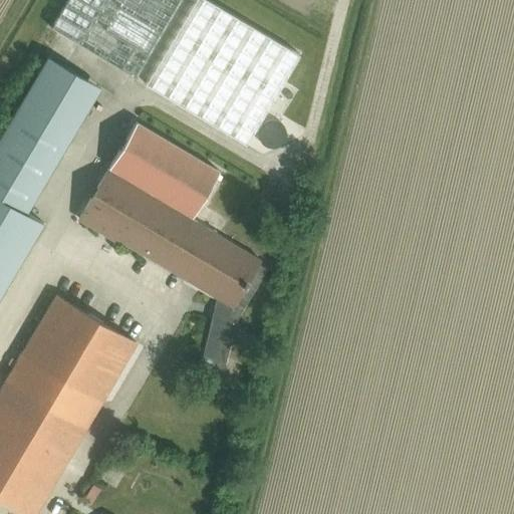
[(136,79),(183,0),(68,0),(52,29),(136,79)]
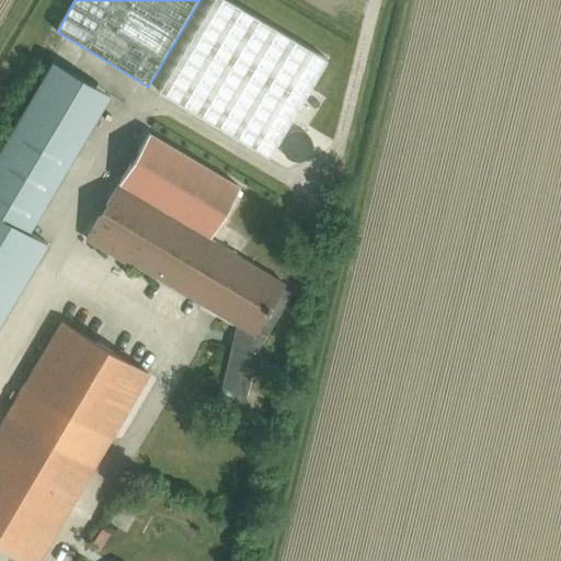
[(210,0),(157,91),(267,158),(327,59),(227,0),(210,0)]
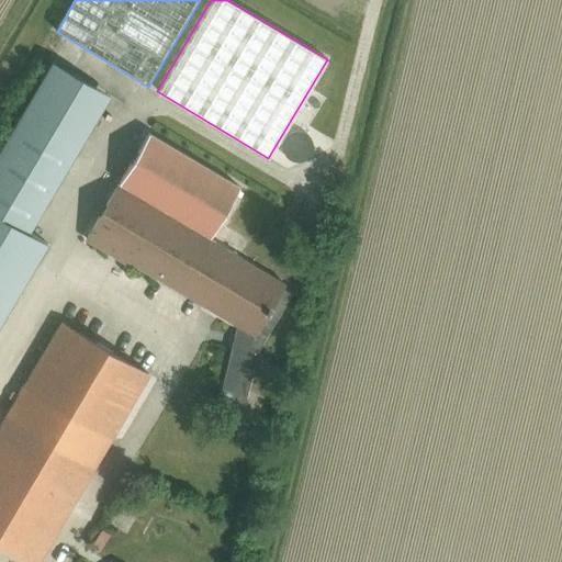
[(0,149),(0,322),(47,244),(29,232),(110,94),(53,62),(0,149)]
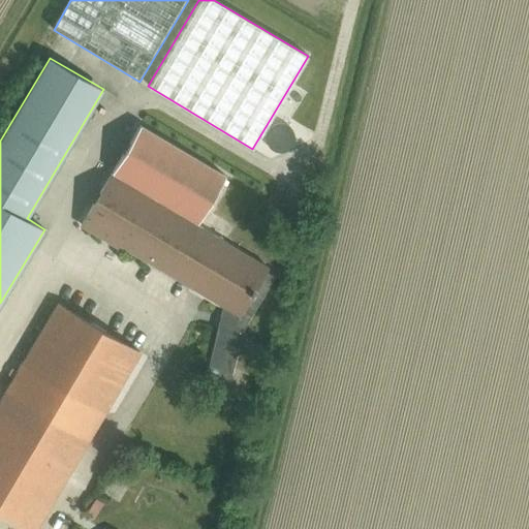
[(112,176),(197,227),(226,178),(141,127),(113,174),(114,174),(112,176)]
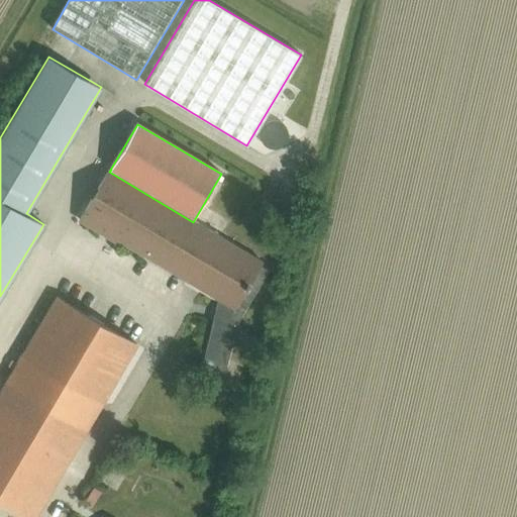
[(261,263),(193,222),(109,172),(80,221),(105,236),(106,234),(217,300),(200,371),(223,377),(236,323),(267,272),(259,267),(261,263)]
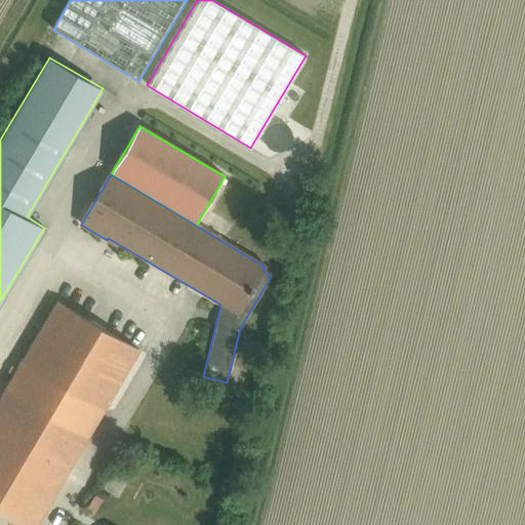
[(0,508),(28,524),(35,524),(143,354),(57,303),(0,398),(0,508)]
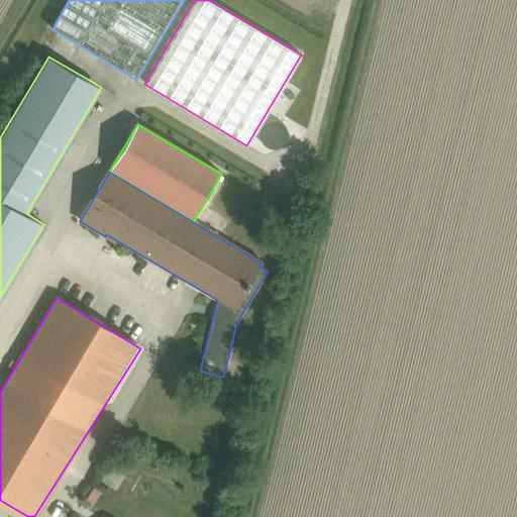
[(102,480),(106,462),(94,459),(90,478),(102,480)]
